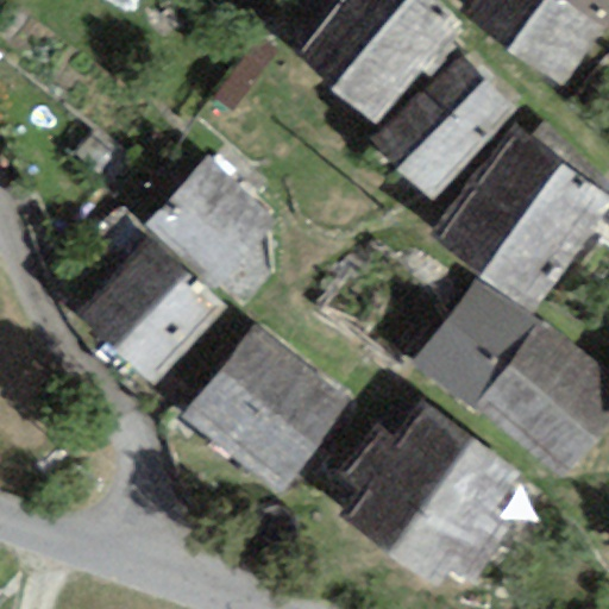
[(420,0),(339,0),(295,54),(334,86),(331,90),(376,127),(457,30),(420,0)]
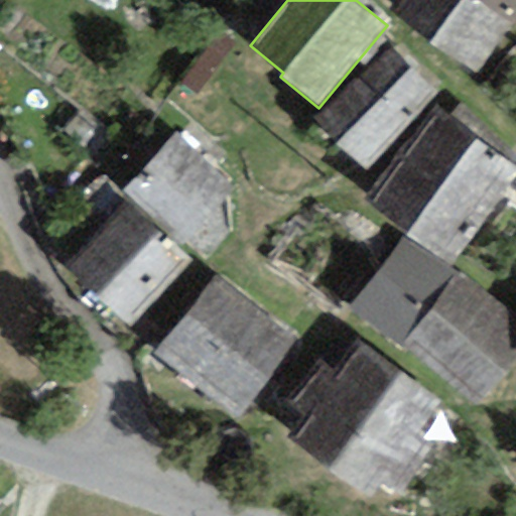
[(394,0),(385,12),(429,42),(460,0),(394,0)]
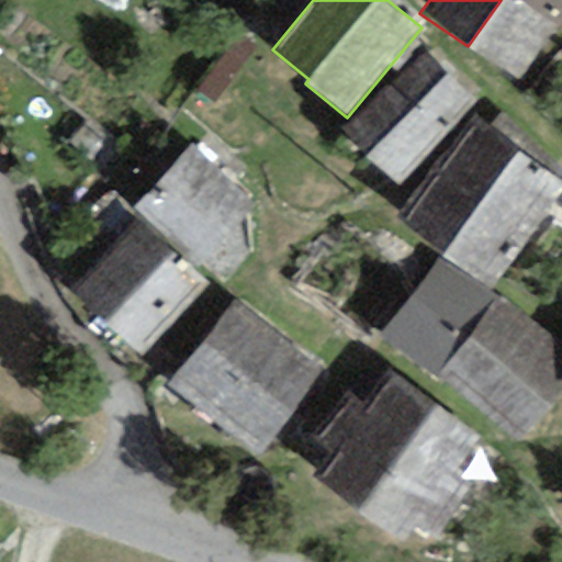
[(561,21),(561,0),(501,0),(468,46),(518,81),(561,21)]
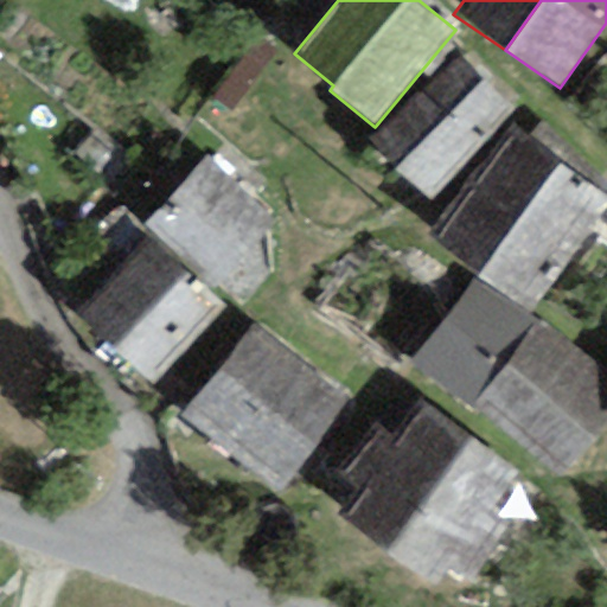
[(513,110),(452,55),(369,146),(430,202),(513,110)]
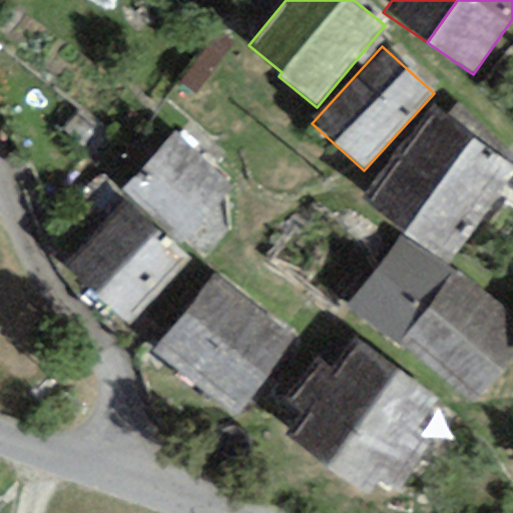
[(512,168),(431,110),(365,202),(449,263),(512,174),(512,168)]
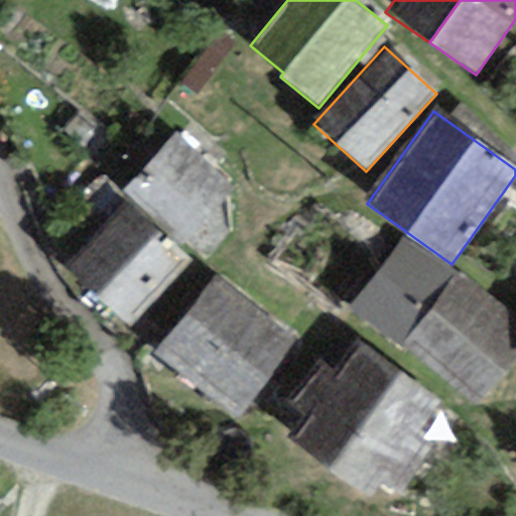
[(175,134),(123,189),(182,246),(235,190),(175,134)]
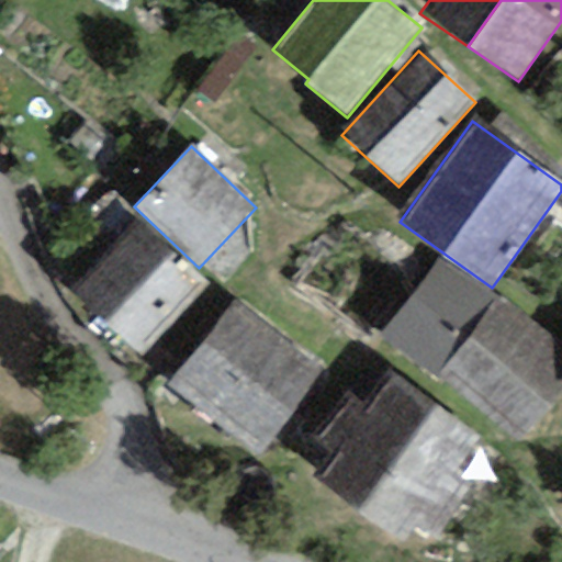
[(137,220),(70,294),(142,358),(209,283),(137,220)]
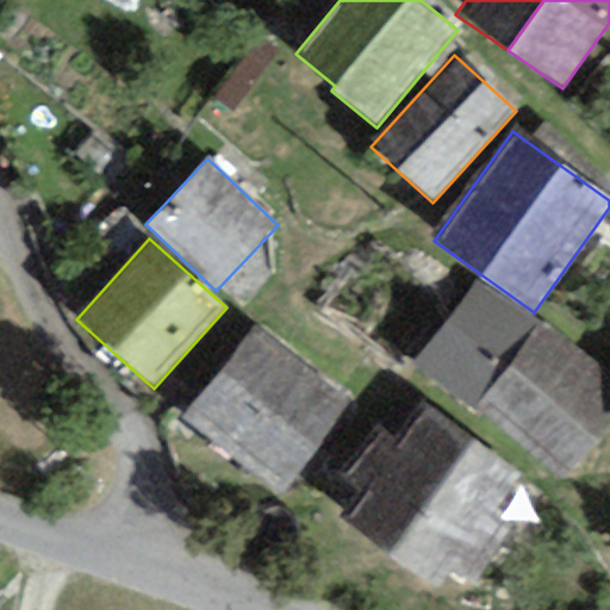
[(477,280),(415,367),(475,410),(539,323),(477,280)]
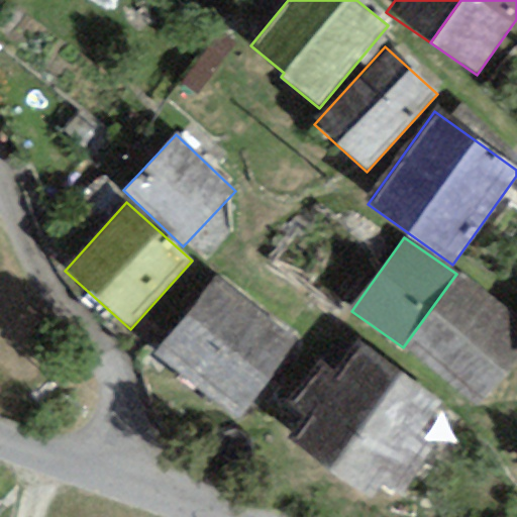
[(516,354),(516,316),(456,274),(403,347),(477,403),(516,354)]
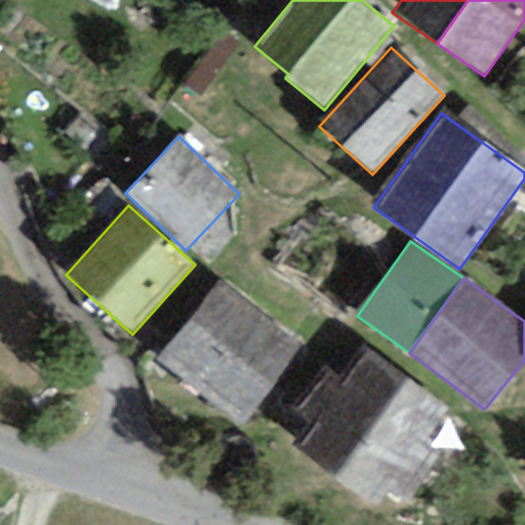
[(219,280),(154,360),(238,429),(304,349),(219,280)]
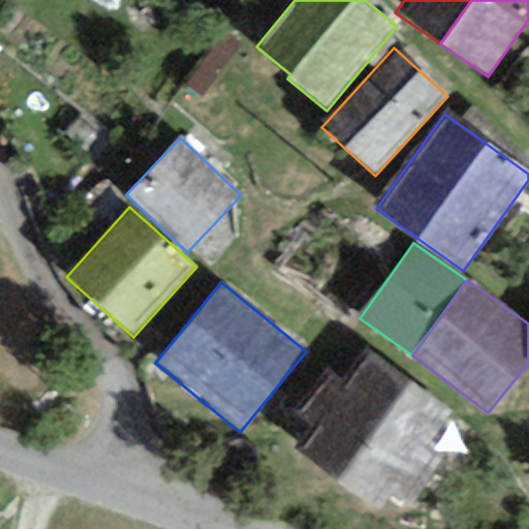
[(452,412),(365,349),(342,380),(325,369),(293,411),(313,426),(296,448),(378,510),(391,494),(407,505),(441,460),(425,448),(452,412)]
